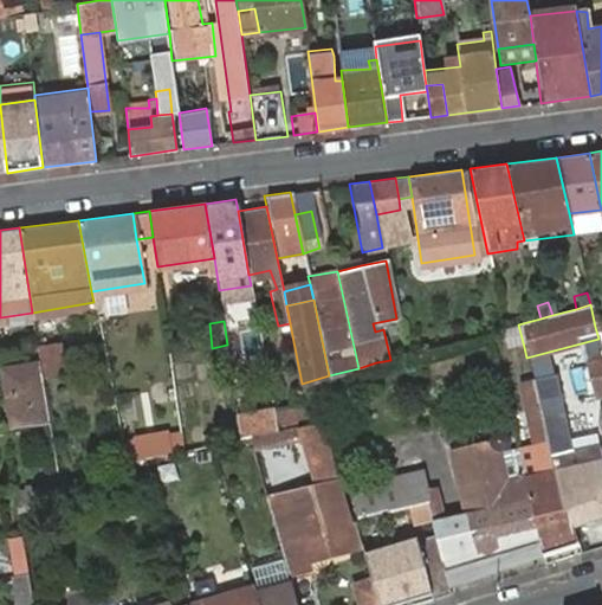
[(518,324),(500,329),(506,352),(524,347),(518,324)]
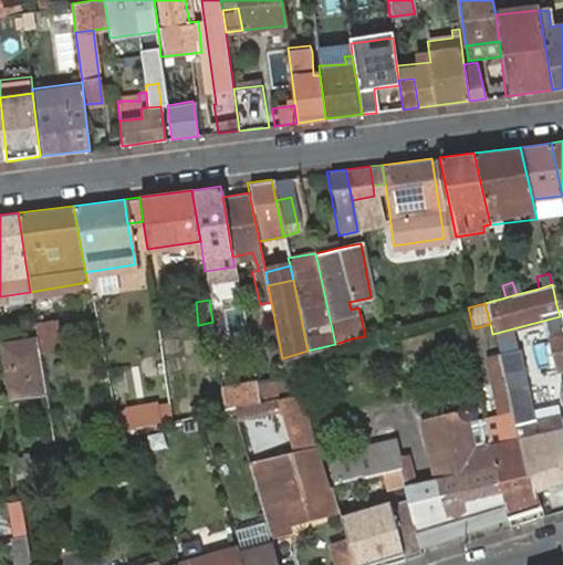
[(554,372),(562,368),(562,333),(546,338),(554,372)]
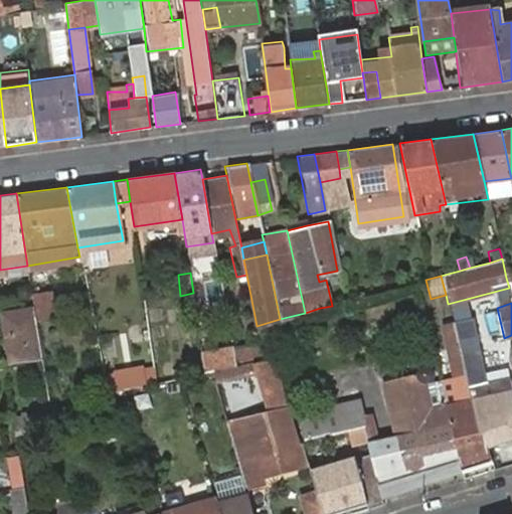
[(11,364),(42,360),(34,309),(10,311),(14,344),(8,344),(11,364)]
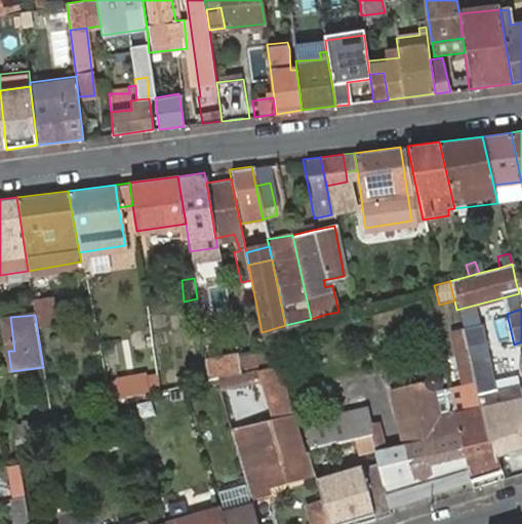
[(3,318),(8,351),(14,351),(10,317),(3,318)]
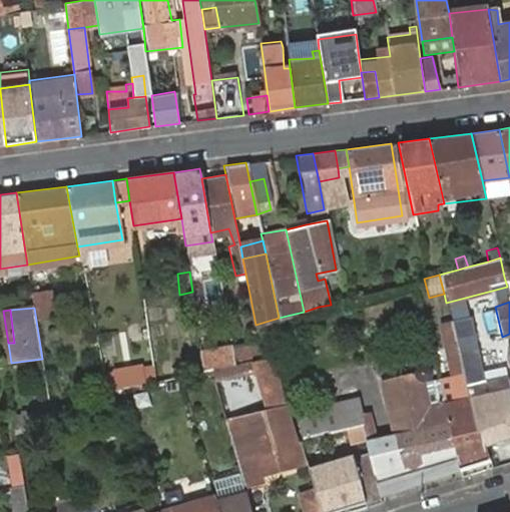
[(449,399),(444,399),(461,467),(490,458),(485,442),(470,387),(466,385),(453,331),(451,322),(438,326),(450,374),(456,397),(449,399)]
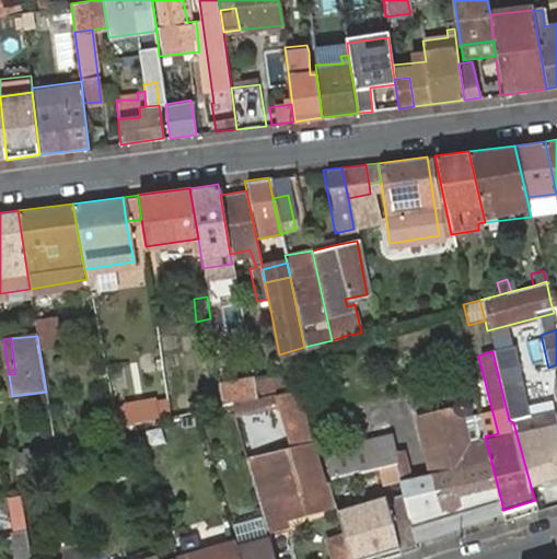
[(185,399),(222,394),(221,386),(216,353),(178,360),(185,399)]
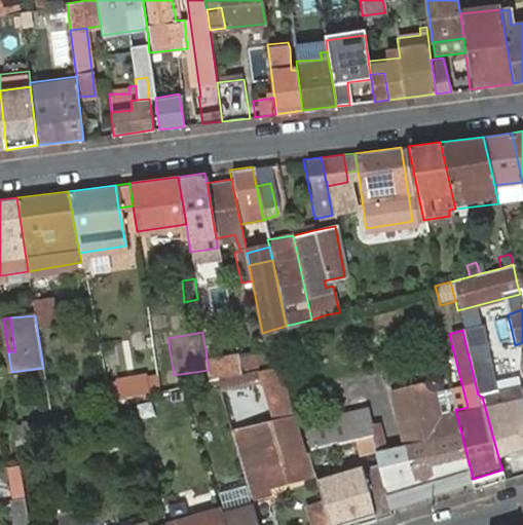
[(482,397),(497,453),(522,445),(522,402),(518,384),(492,390),(479,337),(464,339),(478,395),(482,397)]
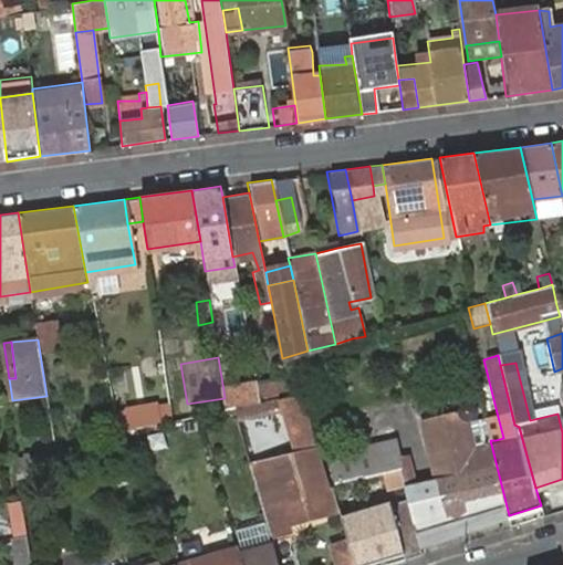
[(285,399),(291,398),(287,377),(257,385),(260,404),(285,399)]
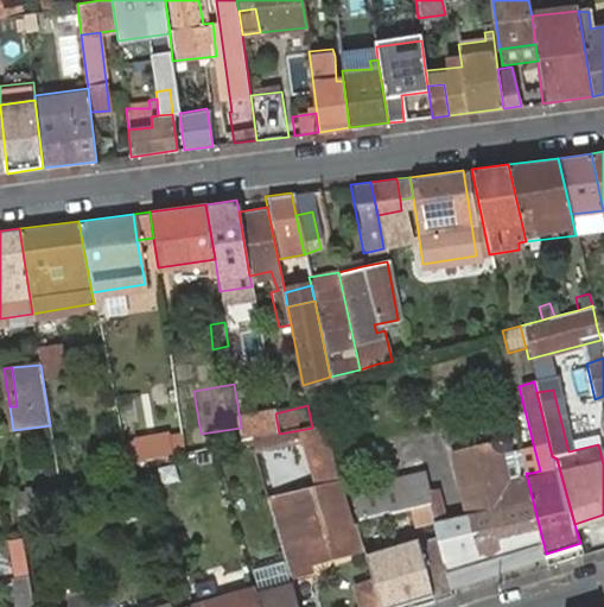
[(275,413),(240,419),(241,428),(243,440),(253,438),(279,434),(275,413)]
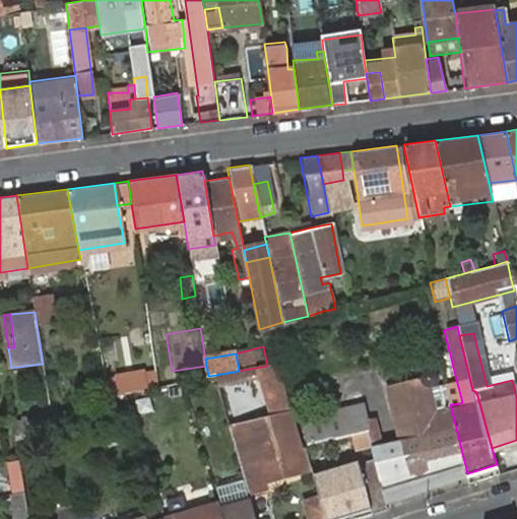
[(309,471),(303,448),(295,414),(281,362),(267,366),(272,389),(266,391),(273,415),(231,425),(249,493),(267,488),(265,479),(309,471)]
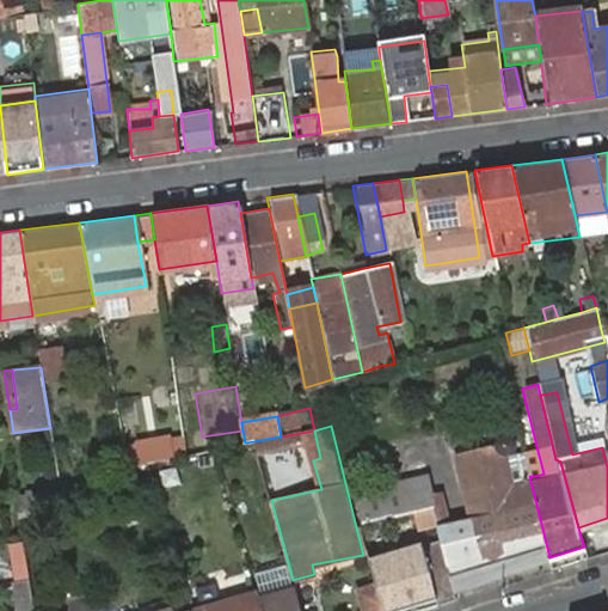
[(184,454),(179,429),(130,440),(136,464),(184,454)]
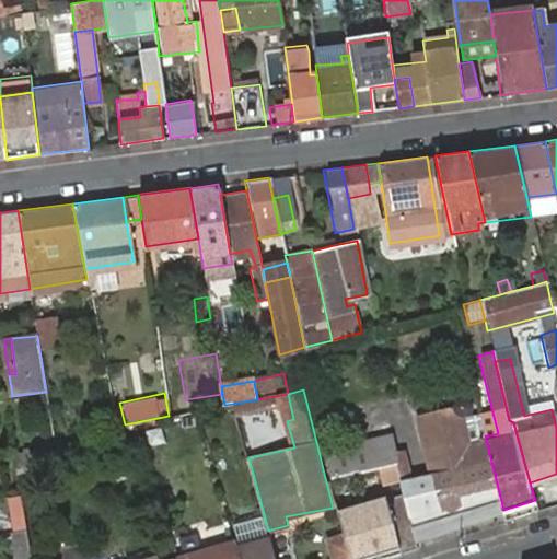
[(293,419),(288,394),(282,395),(285,405),(287,421),(293,419)]
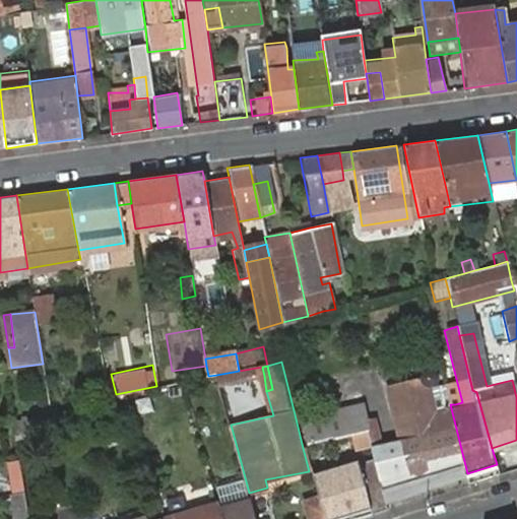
[(216,375),(218,385),(264,376),(262,367),(239,371),(216,375)]
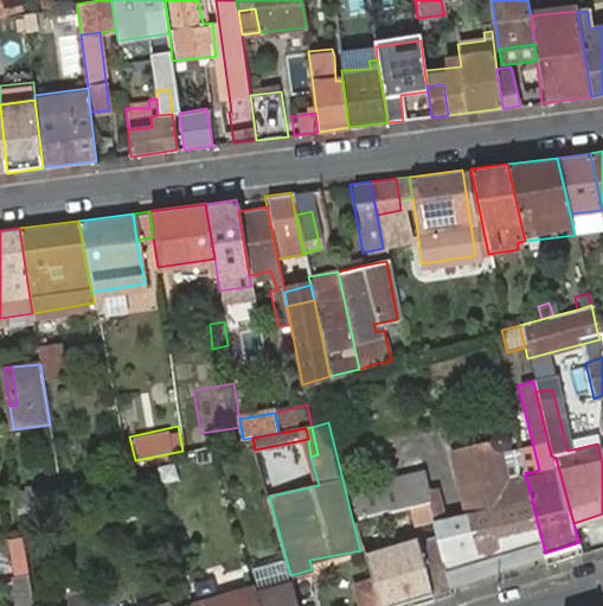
[(448,584),(545,553),(525,472),(518,446),(500,450),(498,438),(446,451),(460,510),(443,516),(430,520),(448,584)]
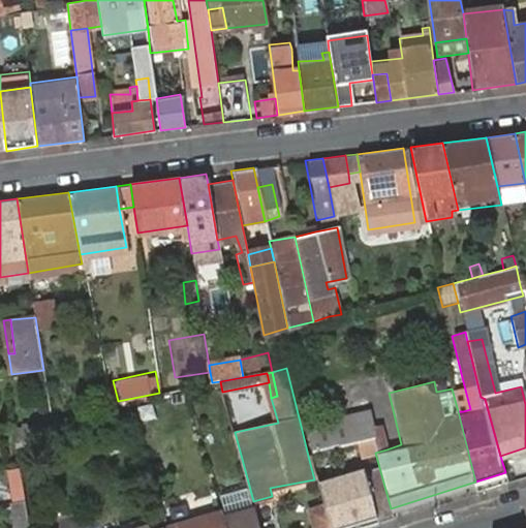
[(464,385),(452,389),(458,411),(463,411),(470,409),(464,385)]
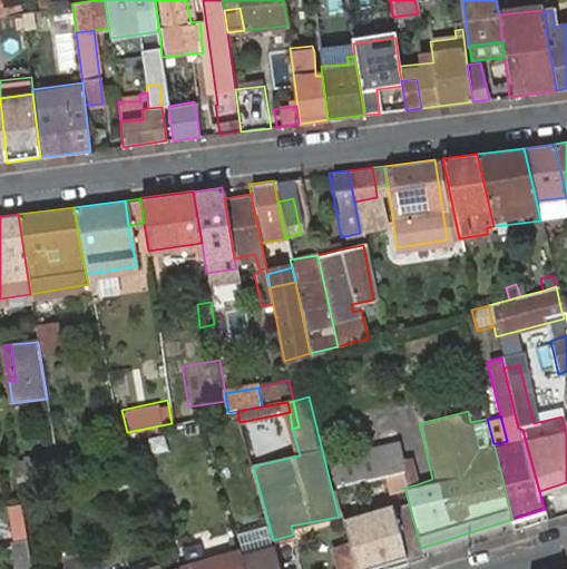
[(391,440),(323,454),(332,491),(383,477),(400,471),(397,460),(391,440)]
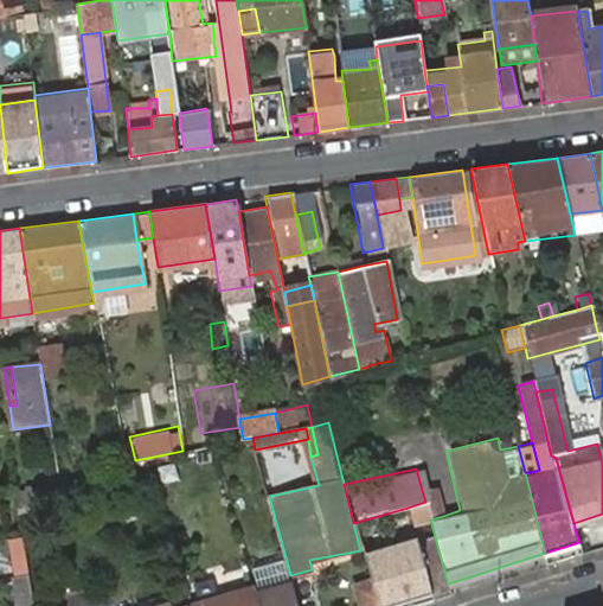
[(18,508),(43,503),(61,501),(59,485),(15,493),(18,508)]
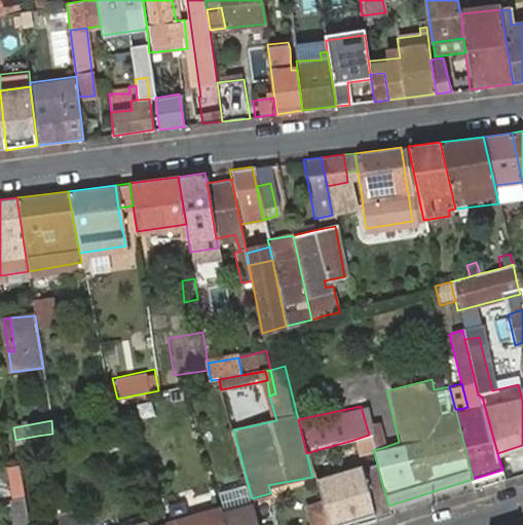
[(376,421),(366,424),(369,435),(373,447),(373,450),(384,447),(376,421)]
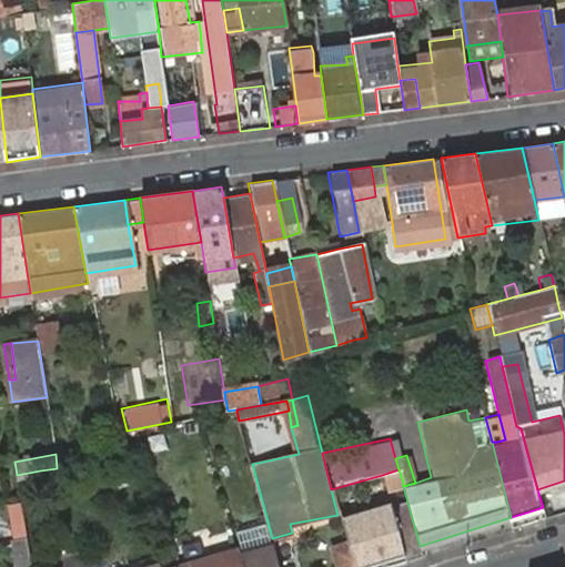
[(17,475),(19,487),(42,483),(40,471),(17,475)]
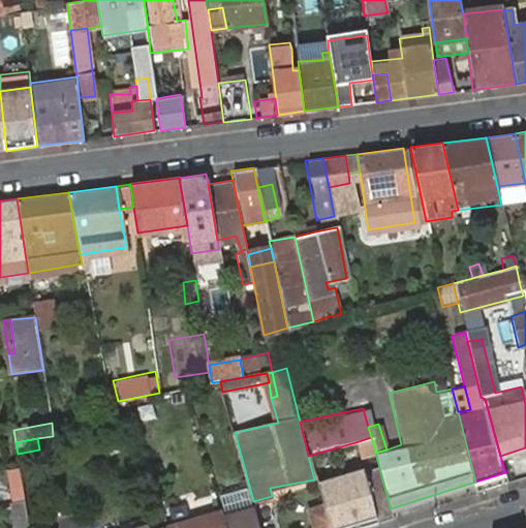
[(378,522),(394,517),(391,508),(375,453),(375,449),(359,455),(364,470),(333,478),(330,468),(317,471),(326,501),(333,527),(335,527),(375,515),(378,522)]
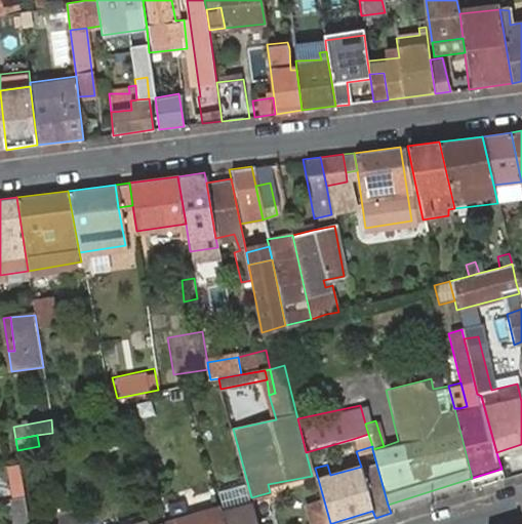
[(25,495),(19,464),(5,466),(10,497),(25,495)]
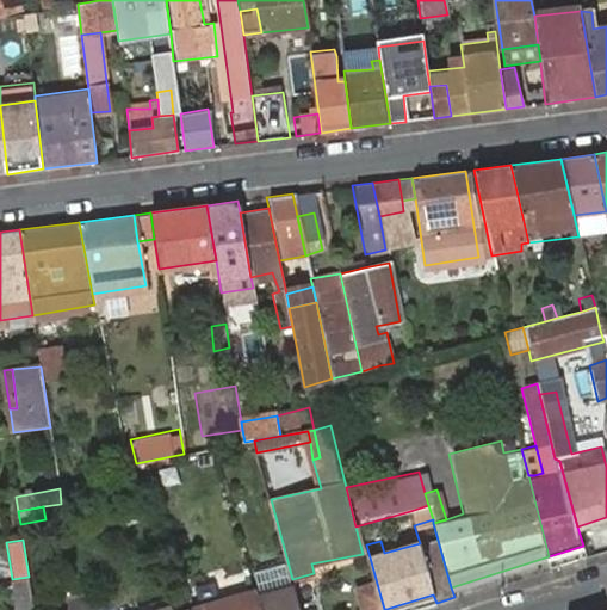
[(10,580),(14,609),(33,609),(29,577),(12,579),(10,580)]
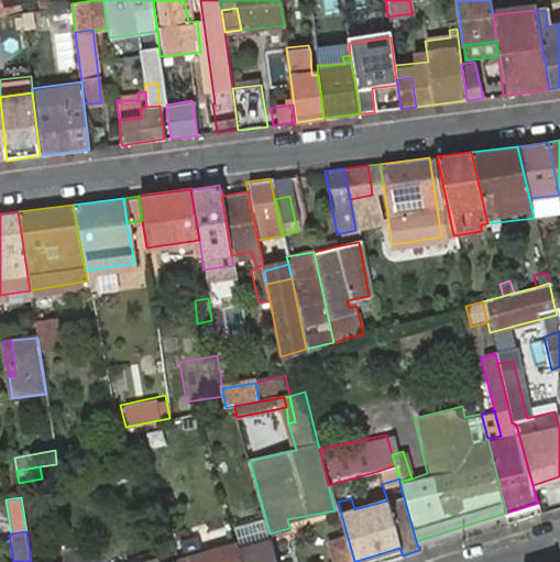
[(354,561),(347,533),(325,541),(330,561),(354,561)]
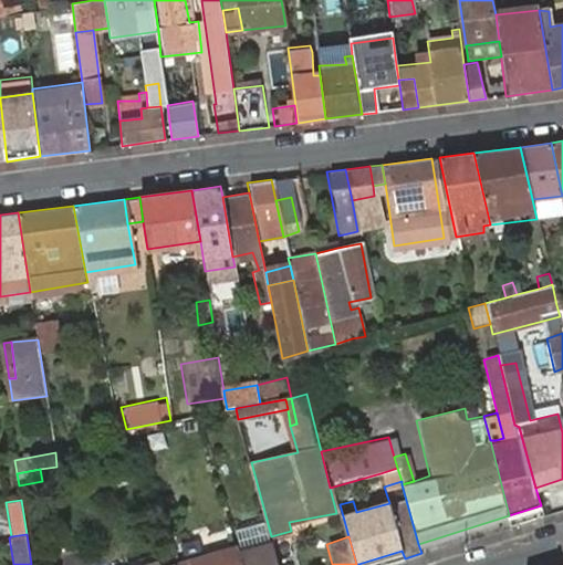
[(240,550),(244,564),(279,564),(272,541),(240,550)]
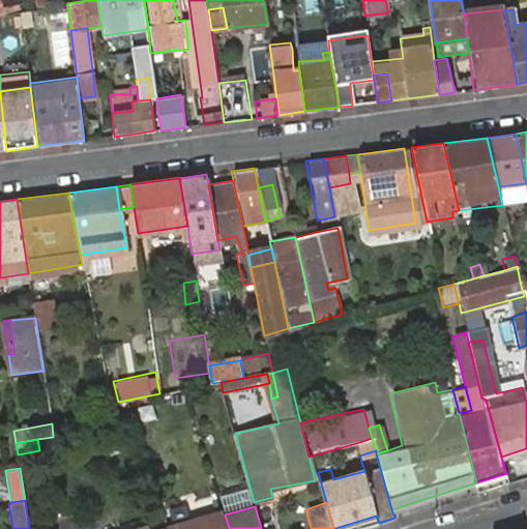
[(224,510),(164,527),(164,528),(229,528),(225,515),(224,510)]
